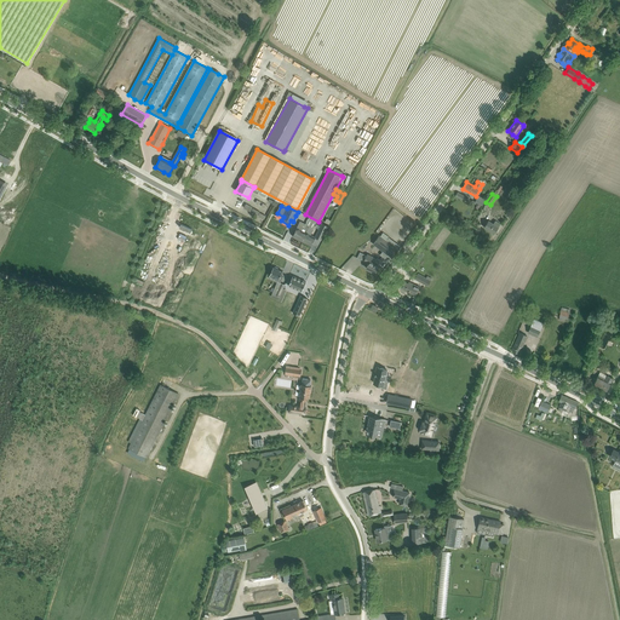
[(251,211),(265,219),(268,216),(253,207),(251,211)]
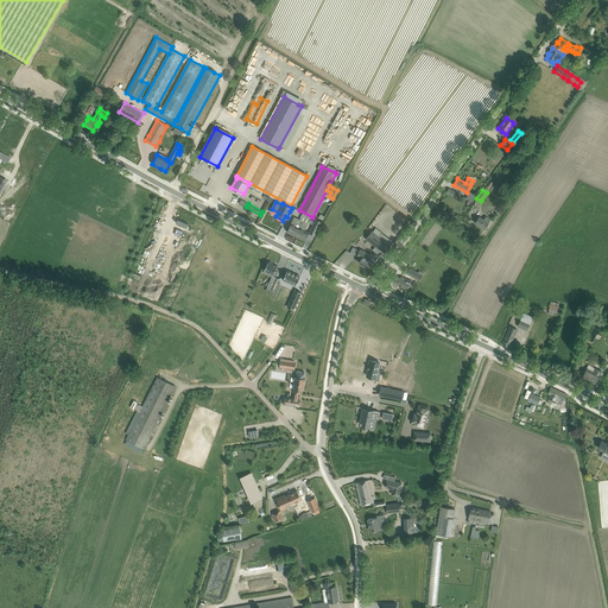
[(310,219),(311,216),(308,214),(303,222),(296,236),(305,241),(308,235),(309,234),(309,233),(305,230),(309,223),(310,219)]
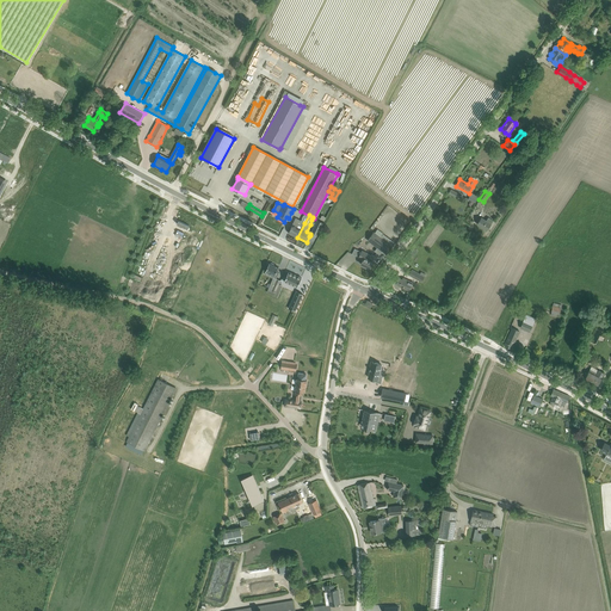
[(477,224),(482,227),(487,230),(493,221),(488,217),(486,221),(481,217),(477,224)]
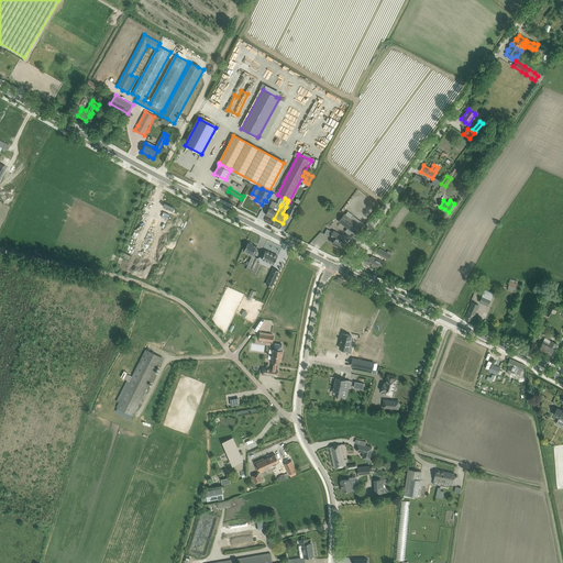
[(280,206),(279,205),(273,201),(269,207),(268,210),(266,214),(274,219),(280,206)]
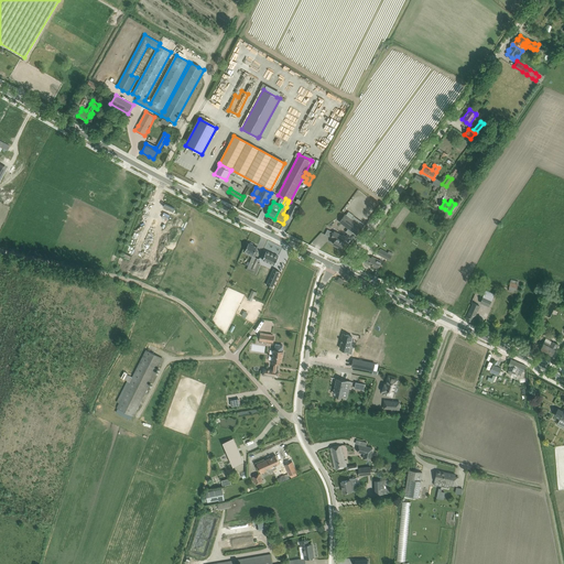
[(351,219),(346,215),(345,214),(339,221),(348,228),(353,231),(357,235),(362,227),(358,224),(351,219)]
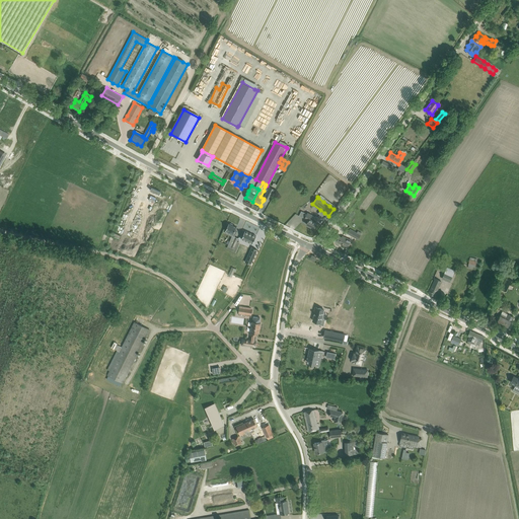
[(301,211),(299,216),(304,218),(304,219),(308,221),(306,224),(314,228),(319,218),(315,216),(315,217),(307,213),(307,214),(301,211)]
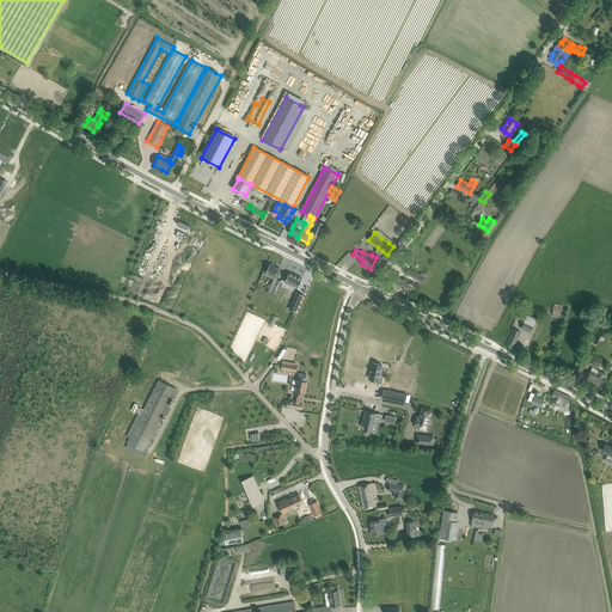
[(267,271),(275,276),(269,288),(276,292),(281,280),(277,279),(280,273),(277,271),(279,268),(275,265),(275,264),(271,263),(270,264),(267,271)]
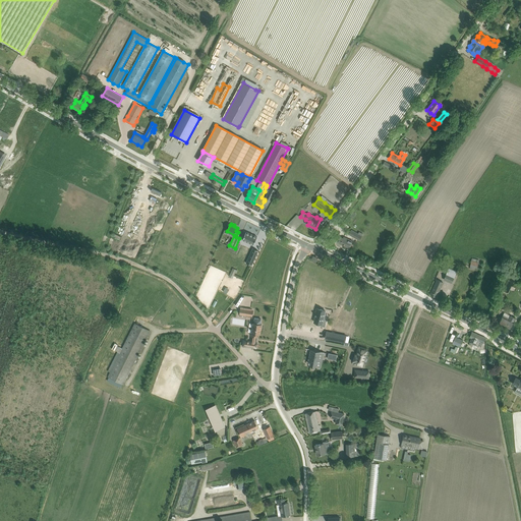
[(357,240),(360,235),(361,233),(357,231),(356,233),(351,230),(349,234),(357,240)]
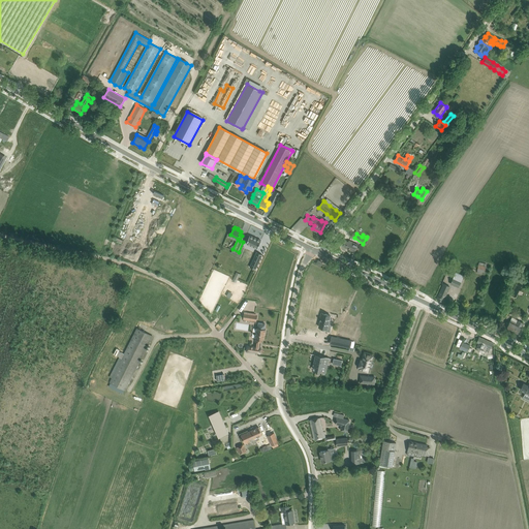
[(250,236),(246,244),(257,249),(261,241),(250,236)]
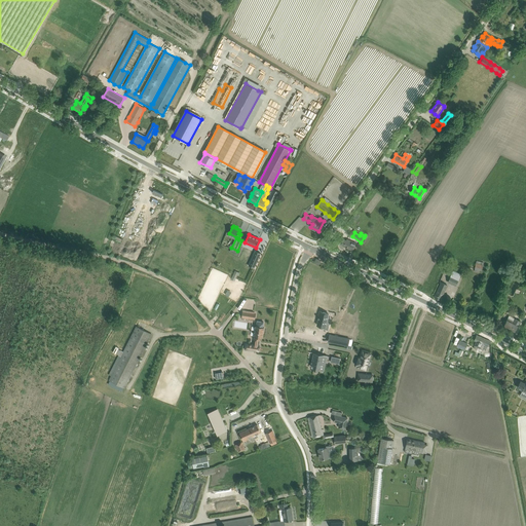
[(352,250),(354,246),(355,243),(351,241),(347,239),(346,240),(342,238),(340,243),(352,250)]
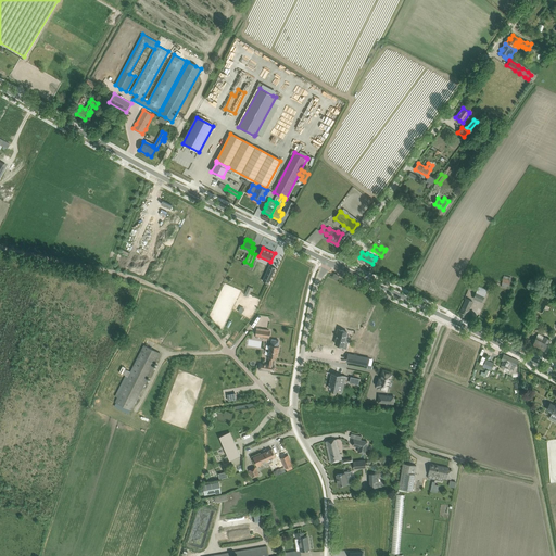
[(269,265),(263,280),(268,283),(276,267),(269,265)]
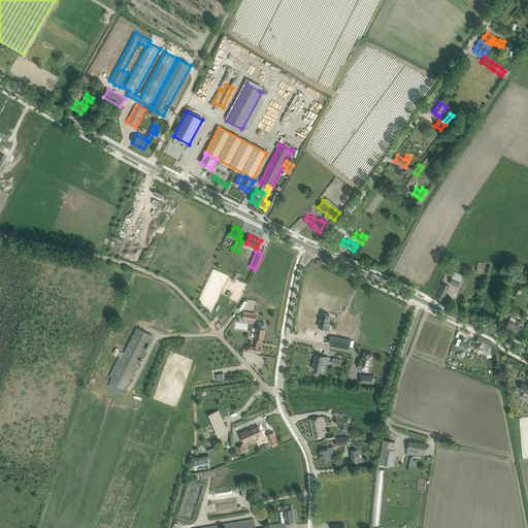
[(479,262),(476,270),(484,272),(486,263),(479,262)]
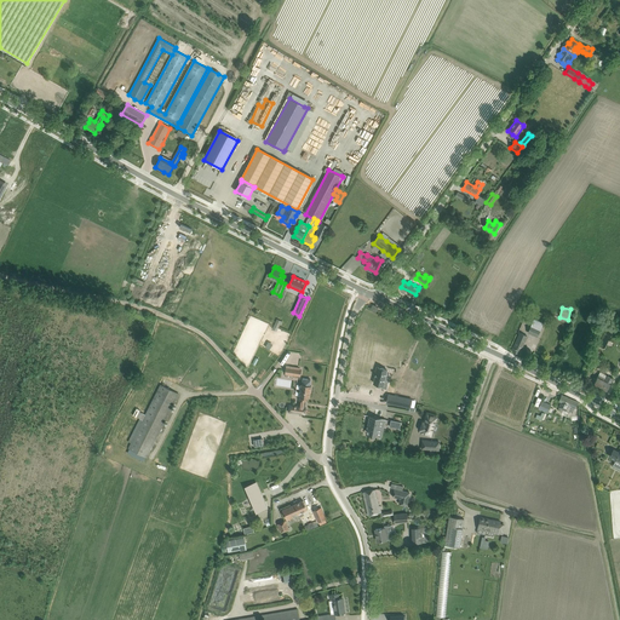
[(537,337),(540,329),(530,326),(528,333),(537,337)]
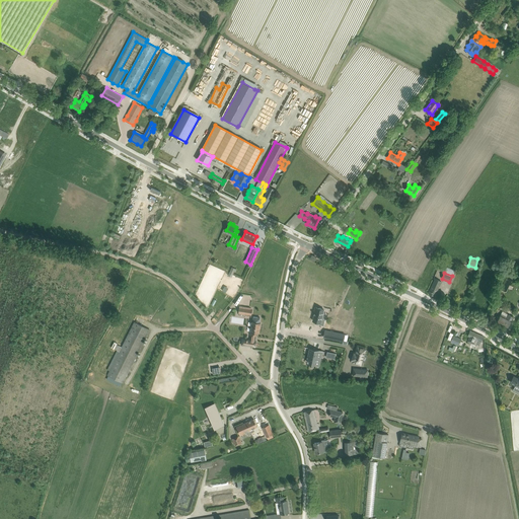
[(435,296),(437,291),(441,282),(435,279),(429,293),(435,296)]
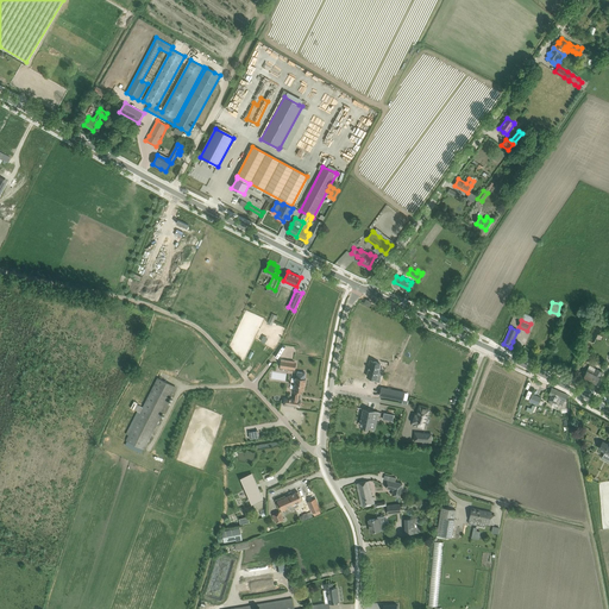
[(295,364),(294,364),(294,362),(281,359),(280,366),(295,369),(295,364)]
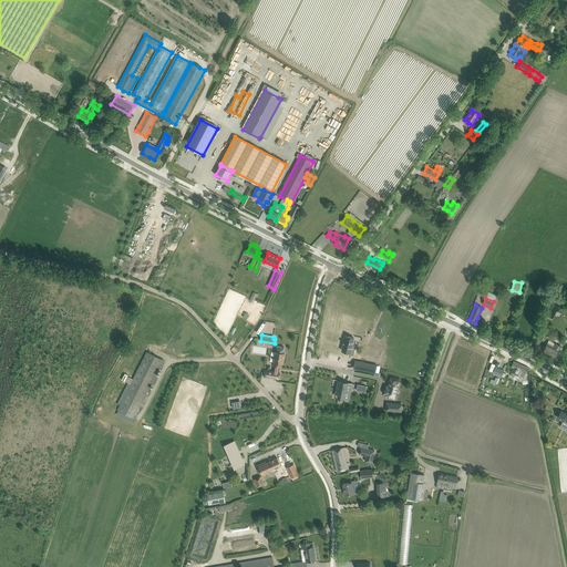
[(344,341),(342,350),(350,352),(349,354),(353,356),(354,351),(351,350),(353,338),(344,336),(343,341),(344,341)]
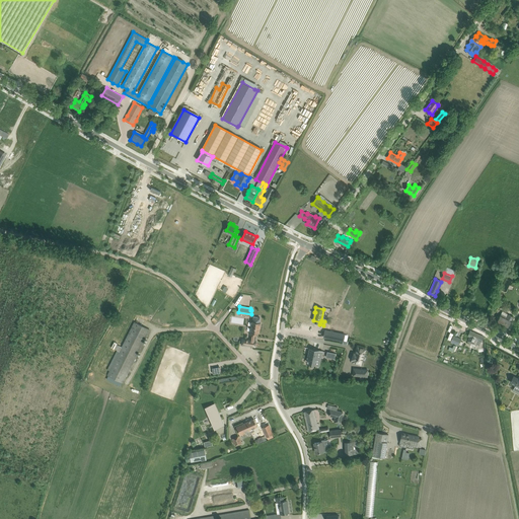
[(510,323),(513,317),(508,314),(506,318),(501,315),(500,317),(498,316),(497,316),(496,318),(496,319),(498,320),(497,321),(508,327),(510,323)]
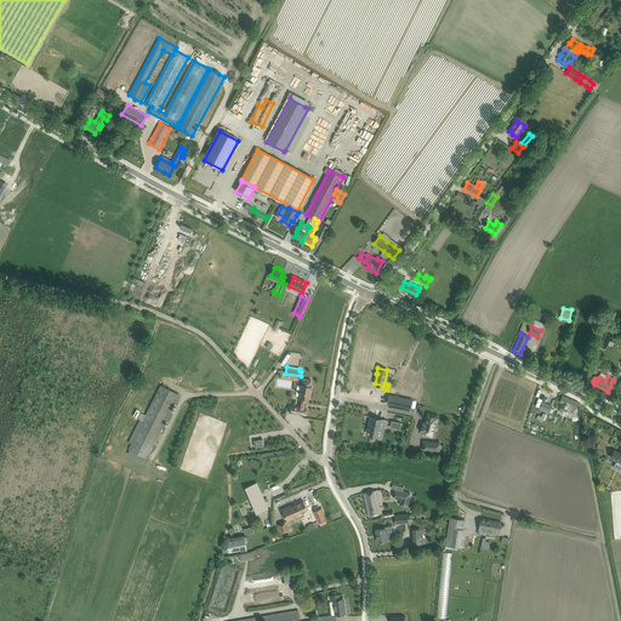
[(290,405),(289,412),(306,415),(306,408),(305,408),(306,402),(307,402),(307,399),(309,399),(311,393),(312,387),(311,386),(312,381),(303,379),(302,385),(300,400),(298,406),(290,405)]
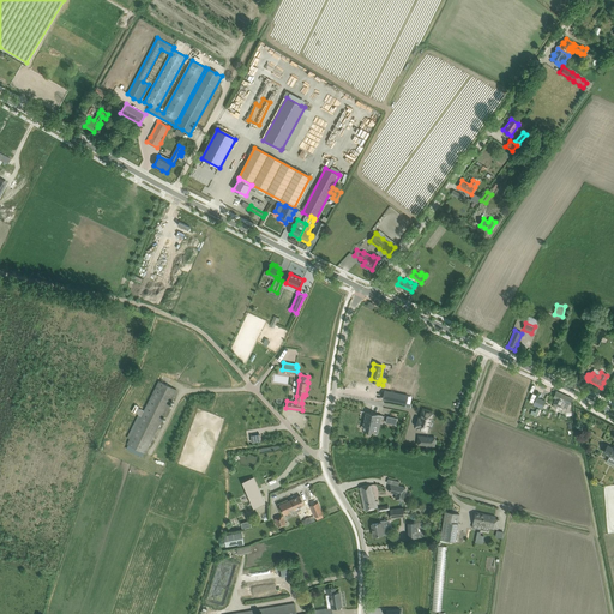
[(408,381),(397,377),(396,379),(393,384),(404,390),(408,381)]
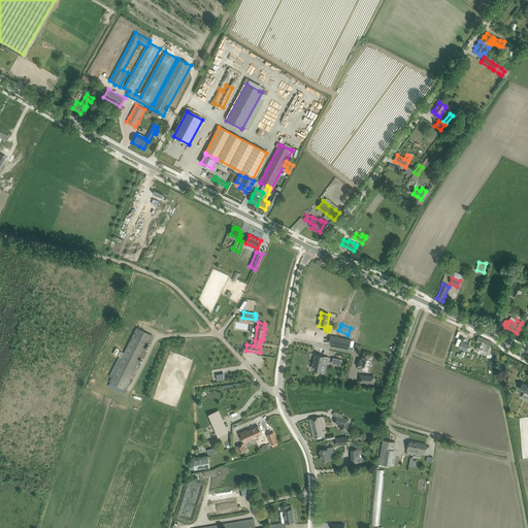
[(138,332),(111,385),(131,394),(156,341),(138,332)]
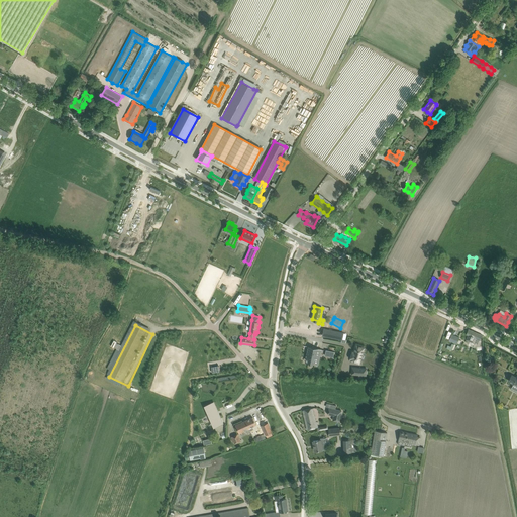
[(324,329),(322,335),(342,339),(343,333),(324,329)]
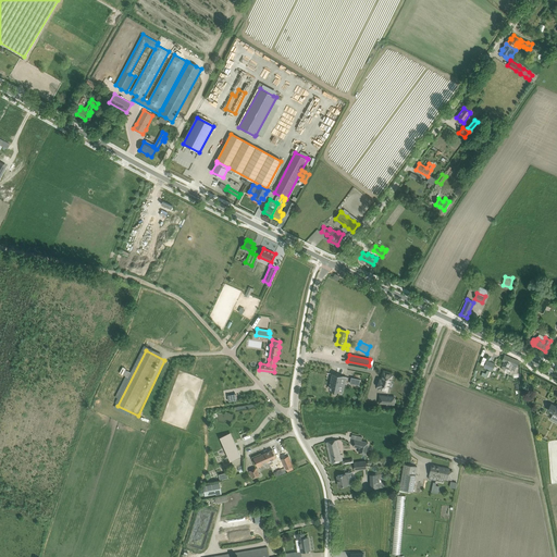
[(512,366),(516,368),(519,361),(505,355),(503,360),(504,361),(502,367),(510,371),(511,370),(512,366)]
